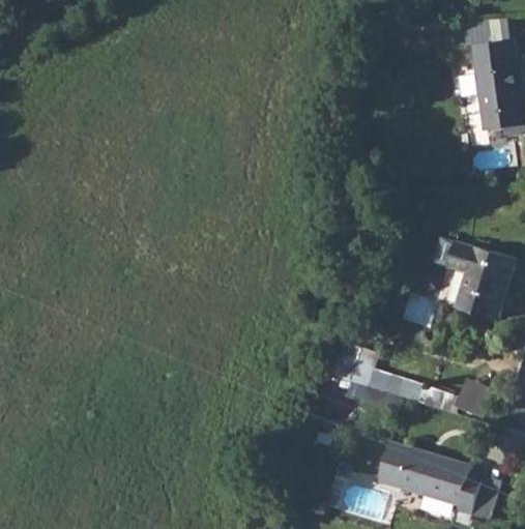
[(470,43),(476,93),(483,129),(499,127),(524,124),(516,66),(513,67),(508,38),(470,43)]
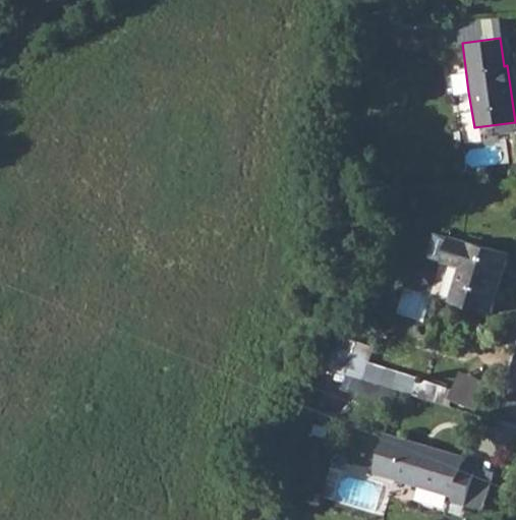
[(446,238),(438,263),(457,268),(447,303),(486,314),(504,253),(464,242),(462,243),(446,238)]
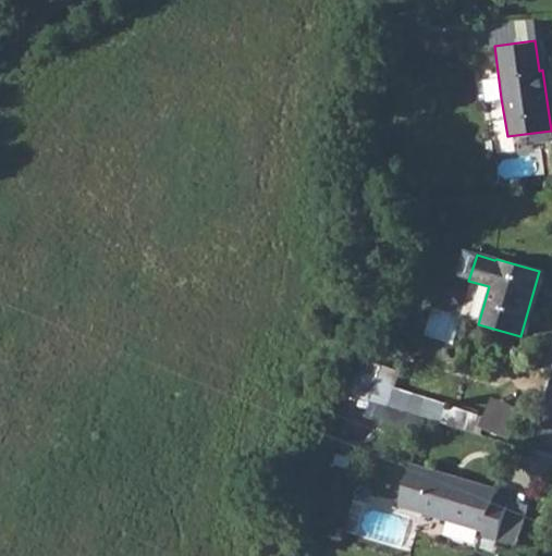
[(366,360),(360,375),(372,380),(378,363),(366,360)]
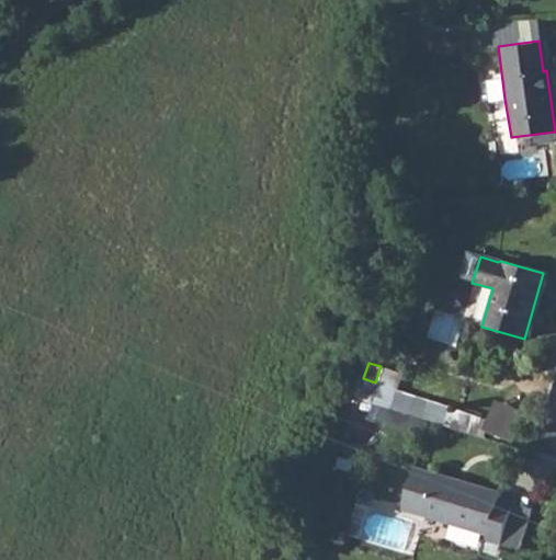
[(483,431),(512,441),(523,409),(494,399),(483,431)]
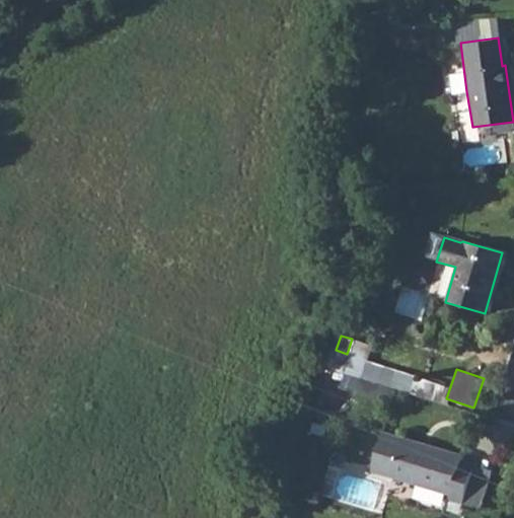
[(356,378),(342,374),(339,385),(352,390),(356,378)]
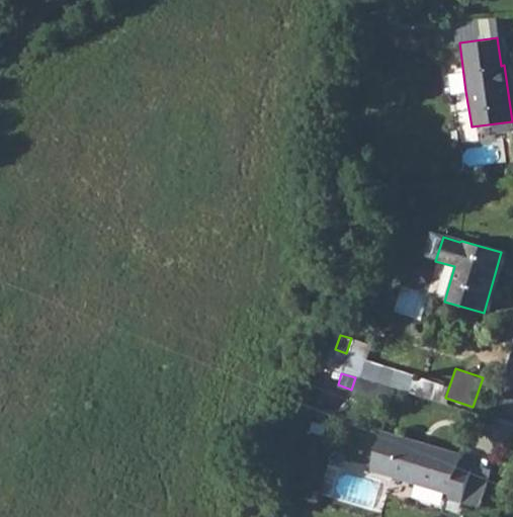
[(379,432),(368,469),(445,493),(444,499),(458,503),(469,467),(471,464),(457,460),(458,455),(379,432)]
